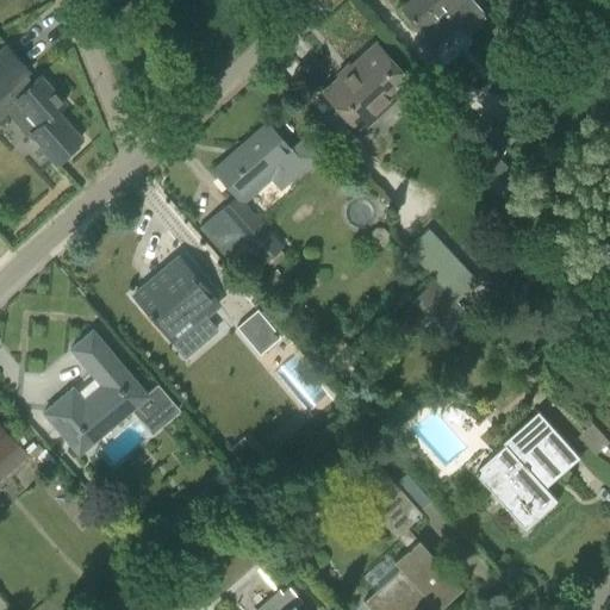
[(459,0),(409,0),(402,7),(418,27),(414,31),(430,50),(458,26),(465,36),(486,18),(471,0),(461,0),(460,1),(459,0)]
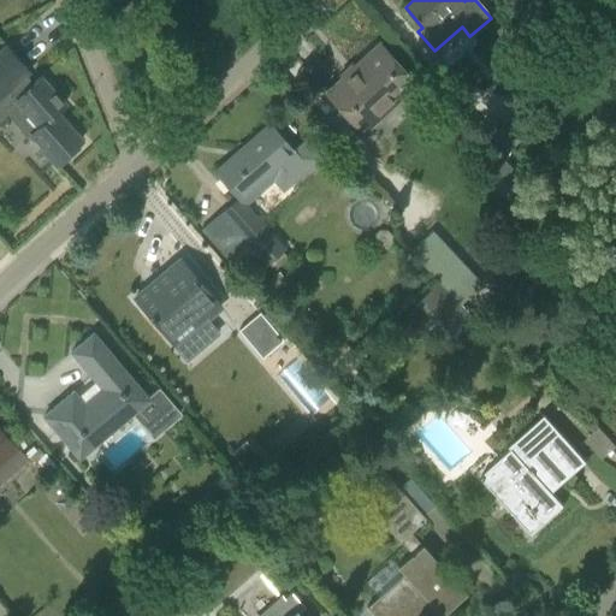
[(327,92),(326,93),(365,134),(396,105),(416,86),(379,45),(342,78),(327,92)]
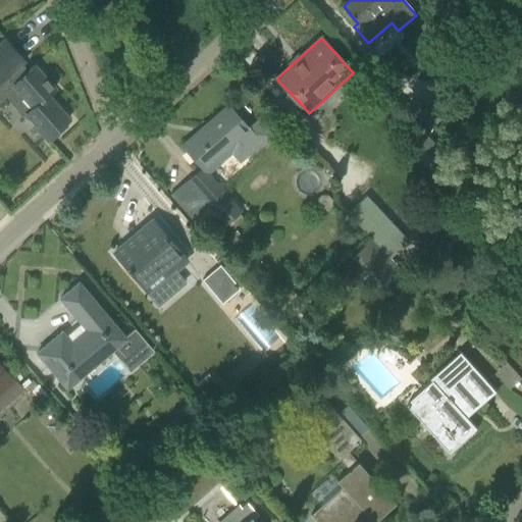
[(24,113),(25,114),(48,139),(57,129),(60,133),(67,126),(65,123),(68,120),(48,96),(55,89),(35,66),(24,74),(17,67),(24,60),(6,39),(0,44),(0,82),(9,74),(15,83),(13,85),(33,107),(27,113),(25,112),(24,113)]
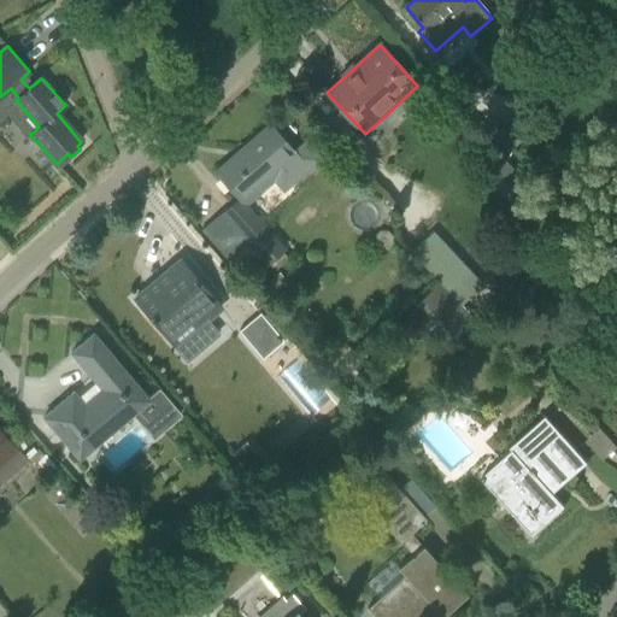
[(527,48),(504,74),(528,94),(551,68),(527,48)]
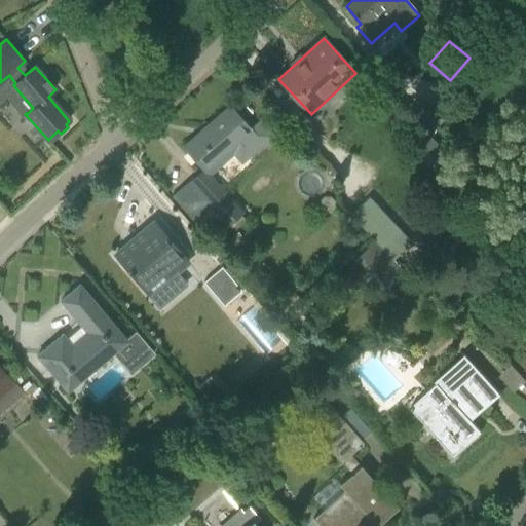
[(184,147),(203,170),(210,177),(234,156),(242,165),(275,137),(261,120),(251,129),(230,106),(184,147)]
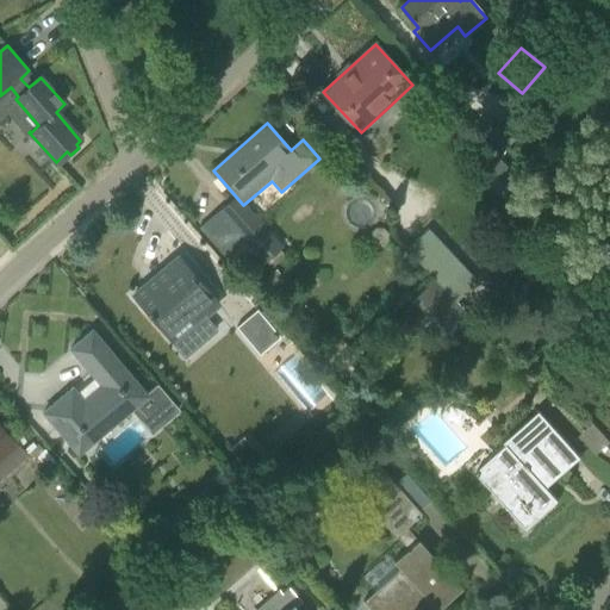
[(246,240),(221,211),(200,228),(224,257),(246,240)]
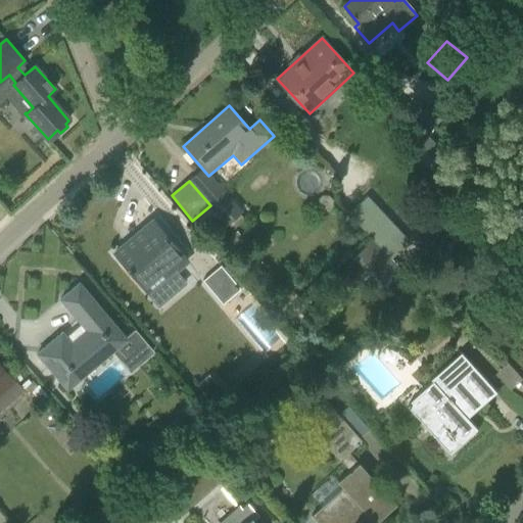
[(210,205),(219,216),(227,225),(241,212),(224,193),(210,205)]
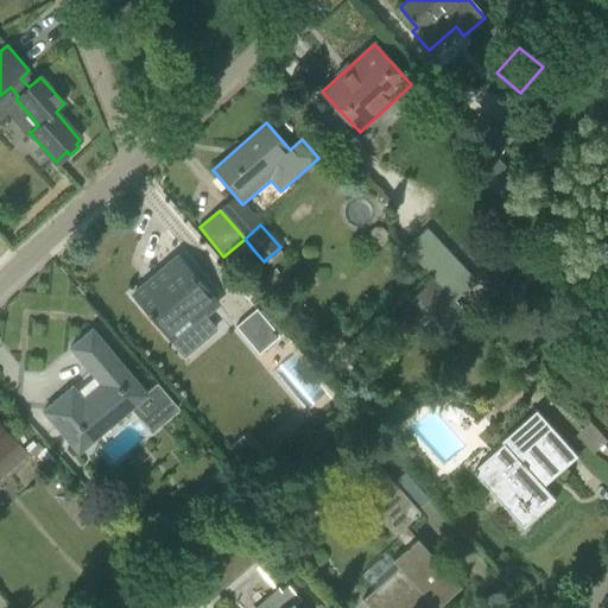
[(431,229),(407,251),(431,276),(456,303),(480,282),(431,229)]
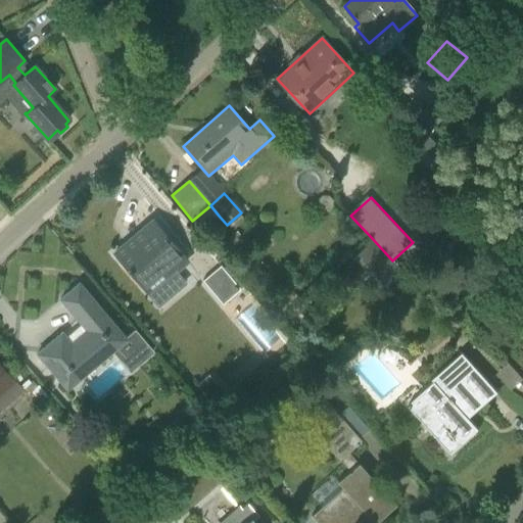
[(167,279),(187,260),(153,221),(114,253),(131,273),(149,293),(167,279)]
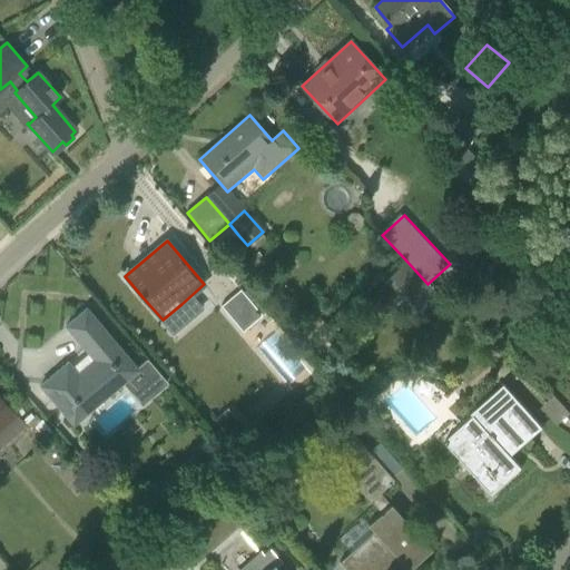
[(423,284),(402,263),(377,285),(399,307),(423,284)]
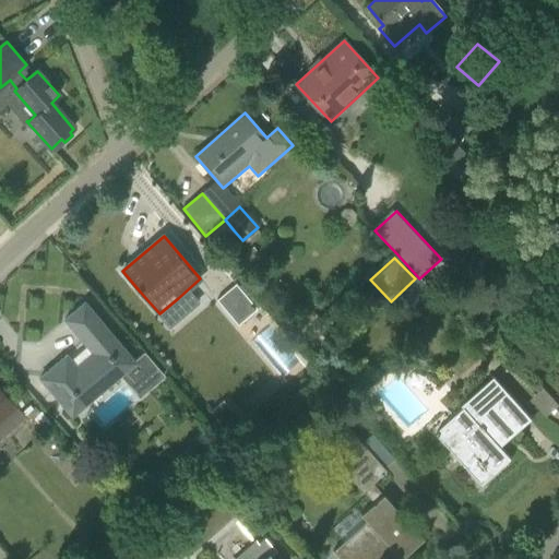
[(236,285),(217,301),(239,326),(257,310),(236,285)]
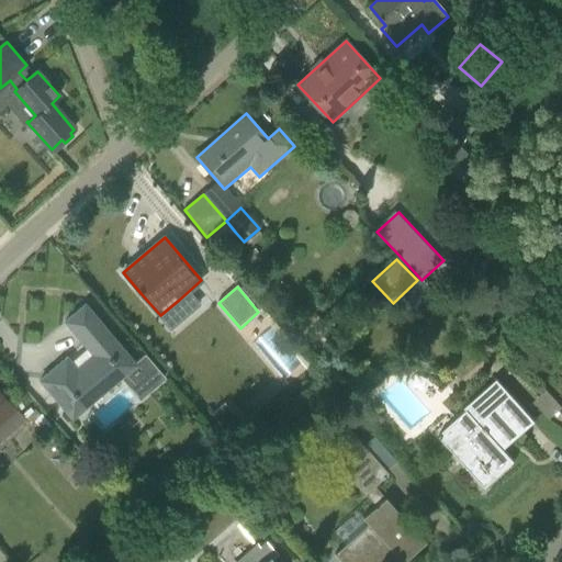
[(66,356),(40,379),(72,418),(120,378),(136,364),(155,386),(166,378),(145,353),(134,362),(85,304),(65,322),(92,353),(76,367),(66,356)]
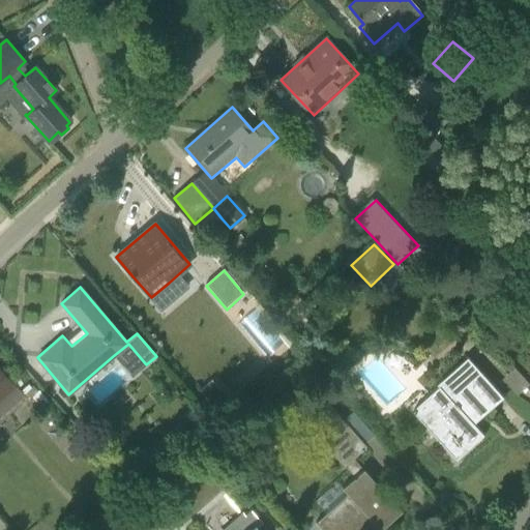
[(446,394),(421,418),(428,425),(458,460),(486,435),(473,421),(489,407),(491,404),(500,395),(502,394),(469,358),(438,385),(440,387),(446,394)]
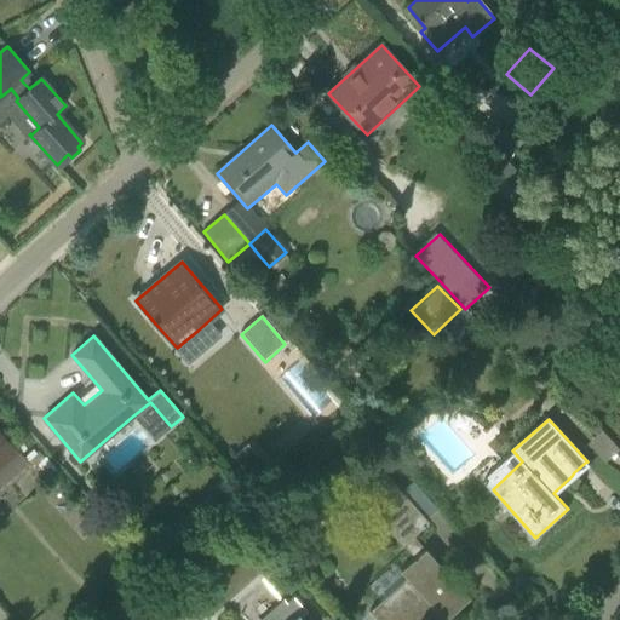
[(0,487),(28,464),(23,459),(15,451),(0,434),(0,487)]
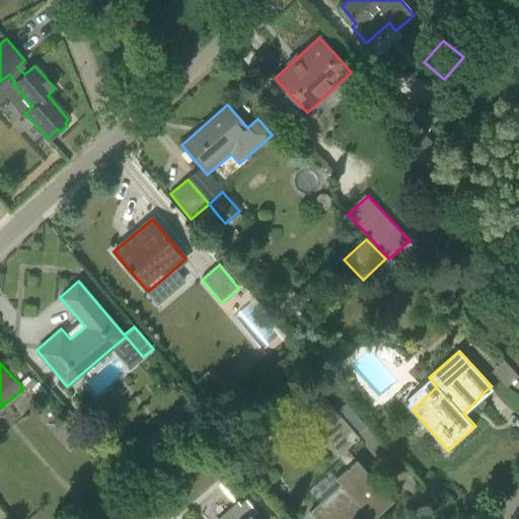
[(319,392),(299,412),(337,454),(348,466),(355,459),(344,447),(357,435),(356,434),(336,411),(319,392)]
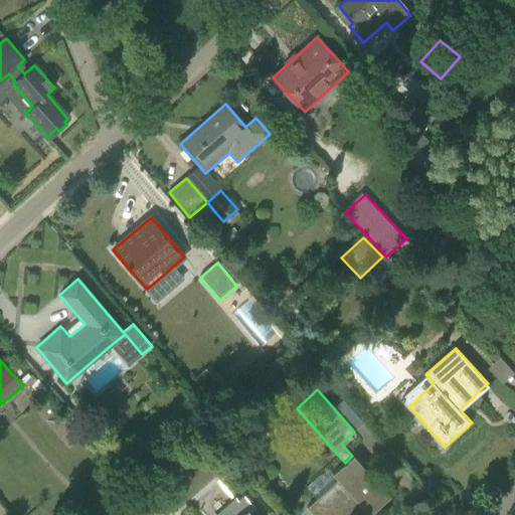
[(194,418),(204,410),(199,404),(189,412),(194,418)]
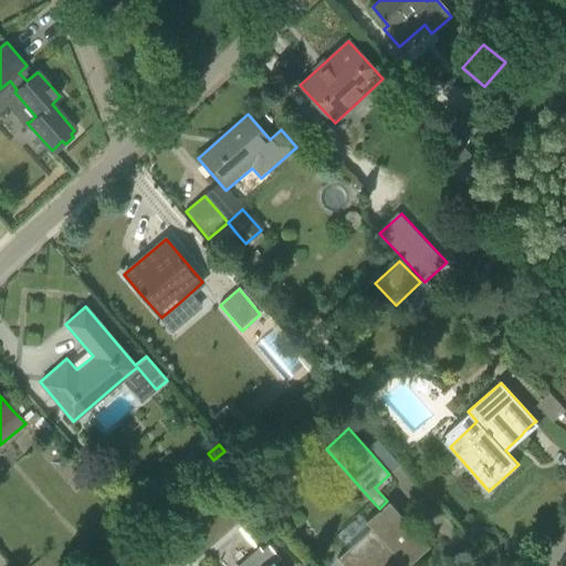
[(80,490),(97,475),(88,464),(71,480),(80,490)]
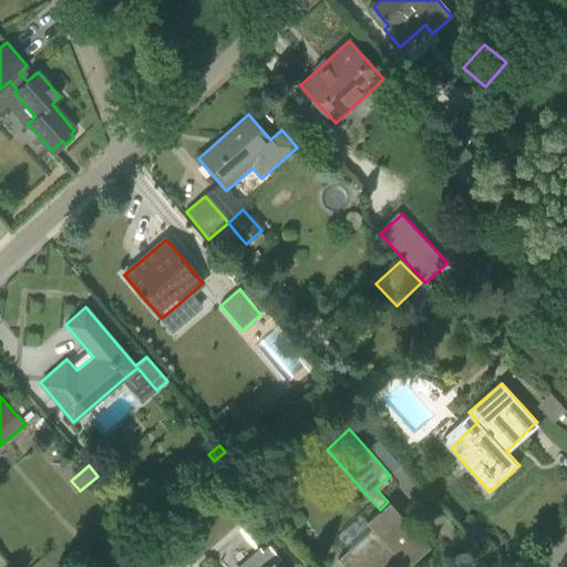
[(405,566),(429,547),(388,502),(380,509),(368,521),(373,526),(337,560),(342,566),(385,566),(398,557),(405,566)]
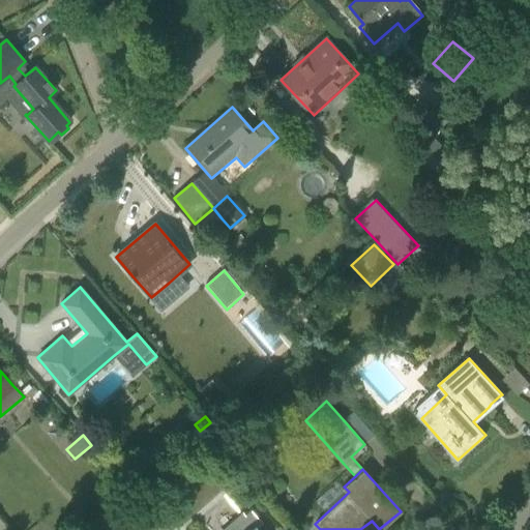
[(257,529),(255,527),(260,522),(251,511),(245,517),(241,512),(222,529),(257,529)]
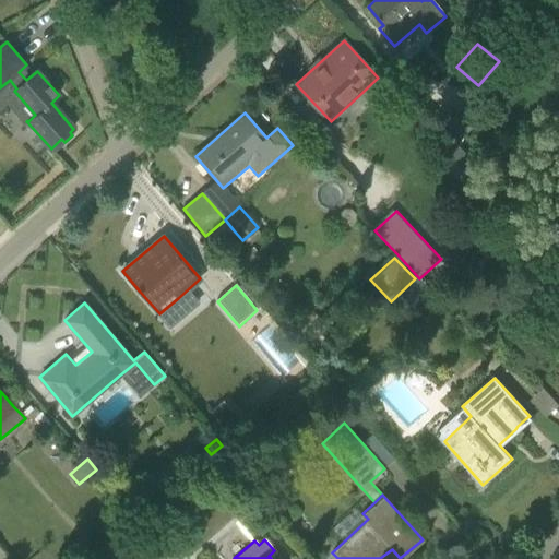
[(132,558),(121,547),(107,558),(132,558)]
